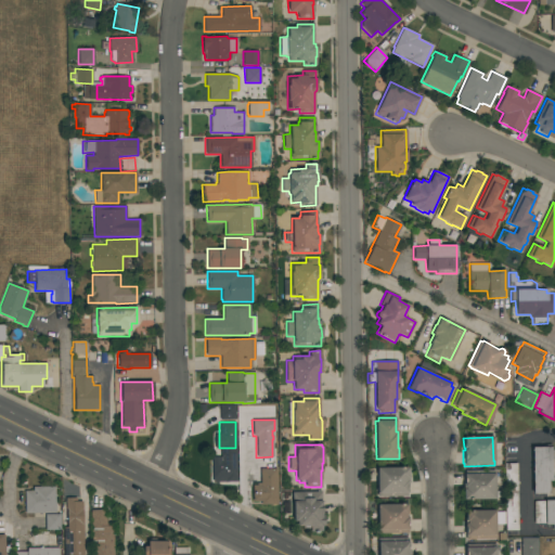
[(532,447),(545,447),(545,444),(550,444),(550,447),(551,447),(551,480),(549,480),(549,493),(532,493),(532,447)]
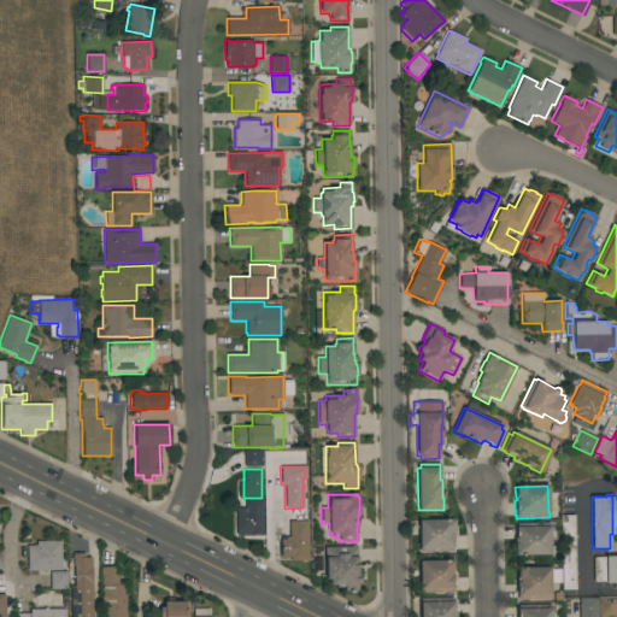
[(263,535),(235,535),(235,513),(240,513),(240,512),(244,512),(244,513),(245,513),(245,504),(262,504),(263,535)]
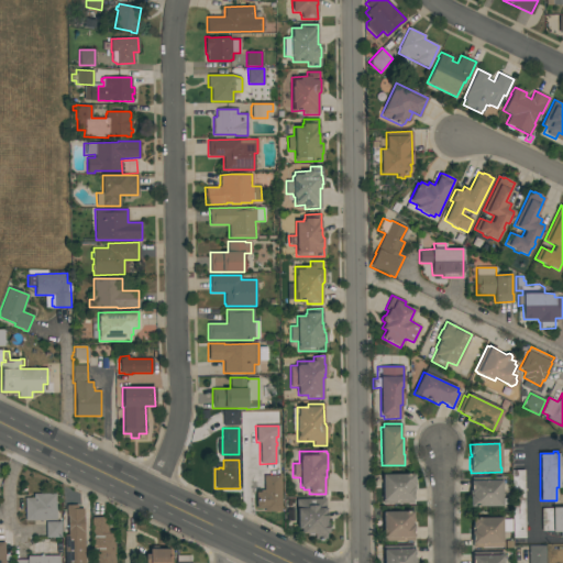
[(525,538),(512,538),(511,471),(523,470),(525,538)]
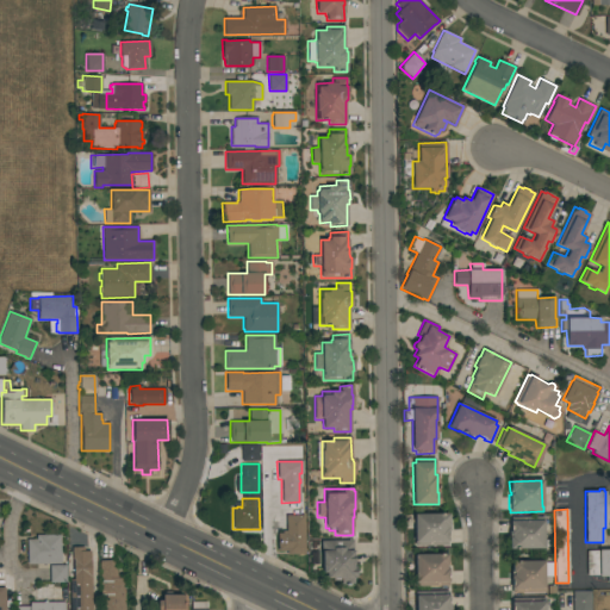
[(448,514),(448,522),(449,522),(449,530),(448,531),(448,541),(447,541),(447,546),(415,546),(414,515),(448,514)]
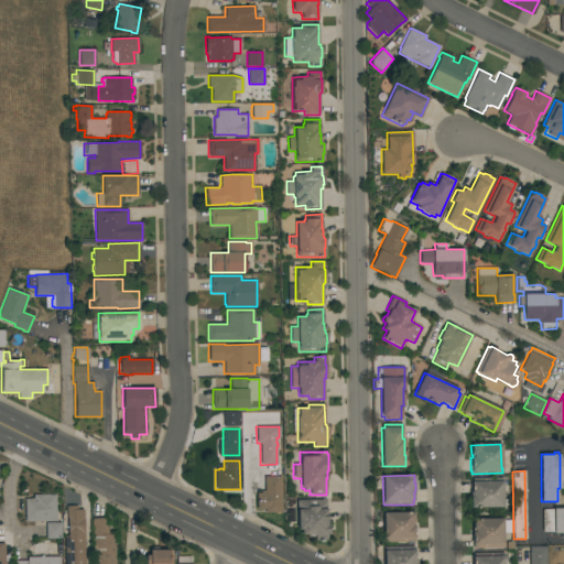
[(281,512),(264,512),(264,509),(257,509),(256,492),(260,492),(260,491),(264,491),(263,476),(280,476),(281,512)]
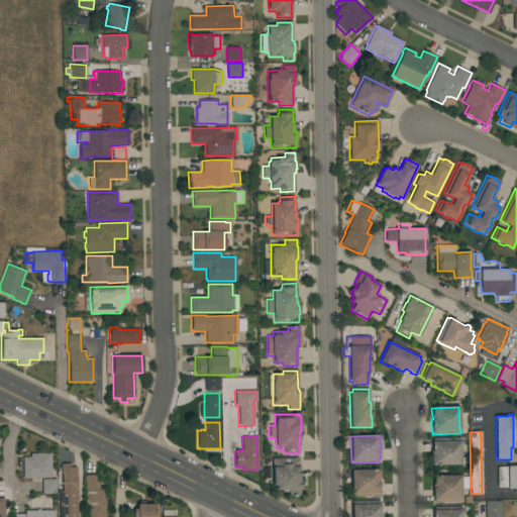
[(431,466),(430,450),(432,450),(431,441),(432,441),(432,438),(460,438),(460,442),(460,464),(431,466)]
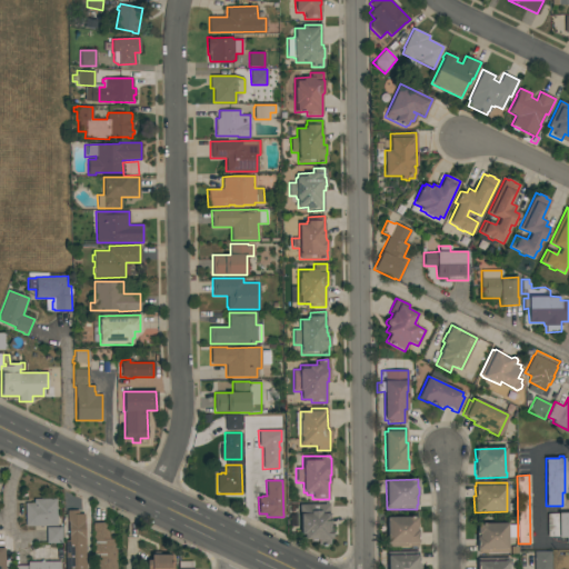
[(55,499),(56,515),(59,515),(59,523),(56,523),(56,527),(60,527),(60,528),(61,528),(61,541),(60,541),(60,543),(45,543),(45,526),(25,526),(23,503),(32,503),(32,499),(55,499)]
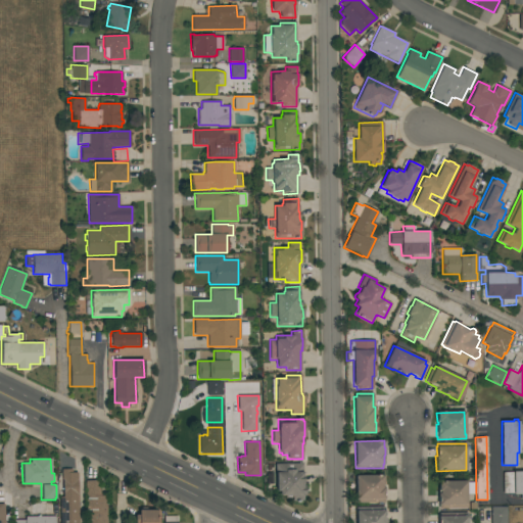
[(302,463),(302,482),(304,482),(304,485),(305,495),(302,495),(302,501),(300,501),(294,502),(294,501),(291,501),(291,497),(284,497),(284,495),(279,495),(279,491),(276,491),(276,472),(275,472),(275,464),(302,463)]
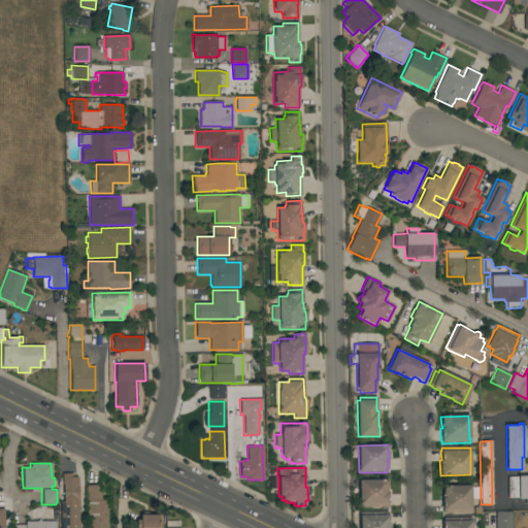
[(78,484),(77,484),(78,497),(78,527),(60,527),(60,501),(63,501),(63,499),(59,499),(59,491),(63,491),(63,484),(62,484),(62,473),(72,473),(72,476),(78,476),(78,484)]
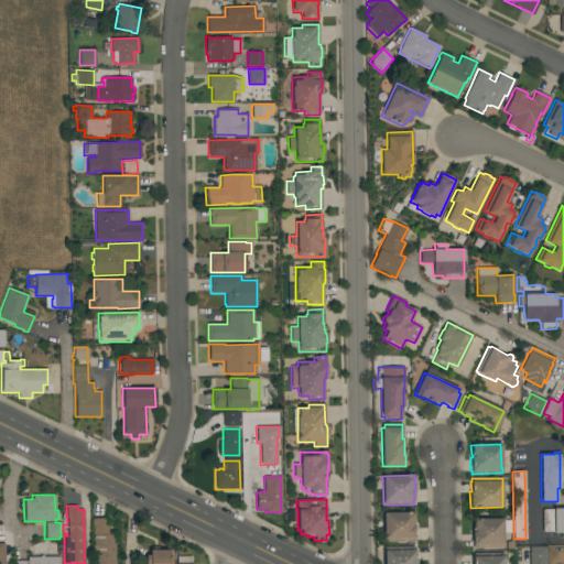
[(563,538),(561,538),(561,533),(553,533),(553,531),(542,532),(542,509),(563,508),(563,538)]
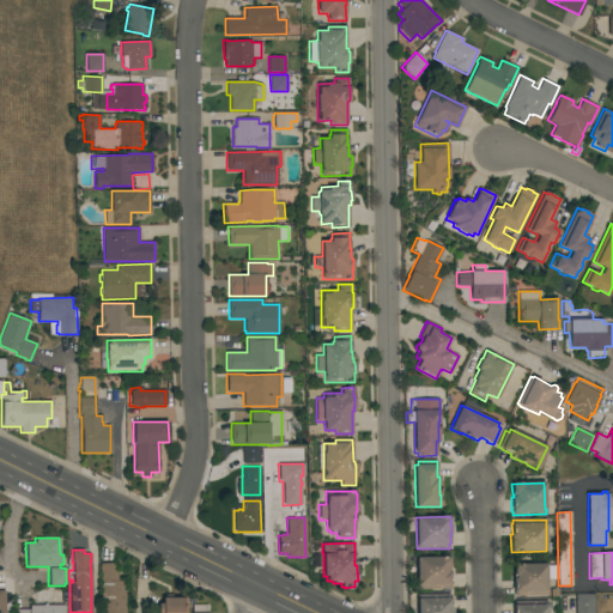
[(449,557),(449,565),(450,565),(450,589),(417,589),(417,558),(449,557)]
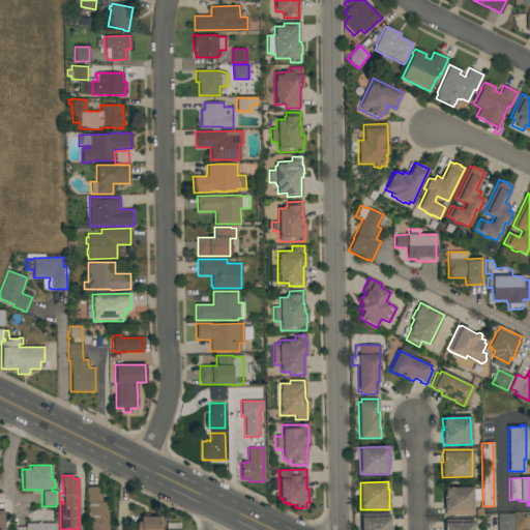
[(108,529),(86,529),(86,488),(100,487),(100,502),(108,502),(108,529)]
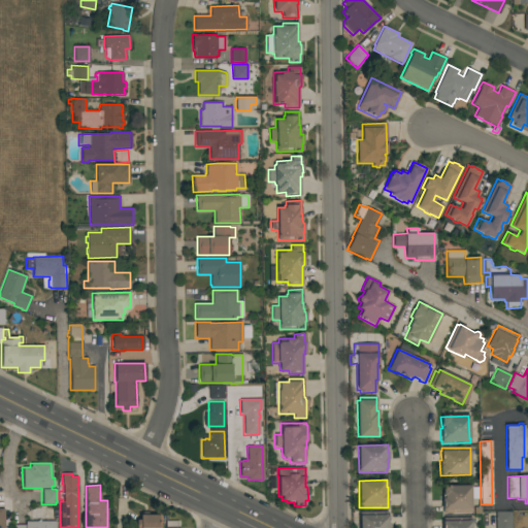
[(442,514),(442,510),(441,498),(443,498),(443,496),(442,496),(442,486),(470,486),(470,487),(479,487),(479,498),(469,498),(469,509),(471,509),(471,513),(442,514)]
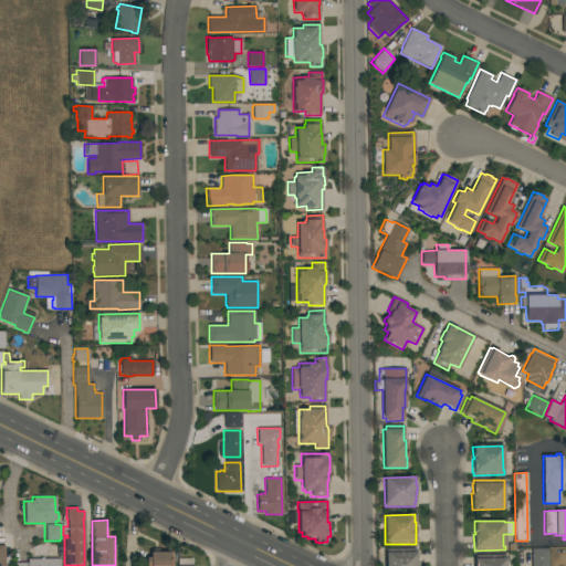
[(416,548),(416,553),(417,562),(418,562),(418,565),(385,565),(385,553),(385,549),(416,548)]
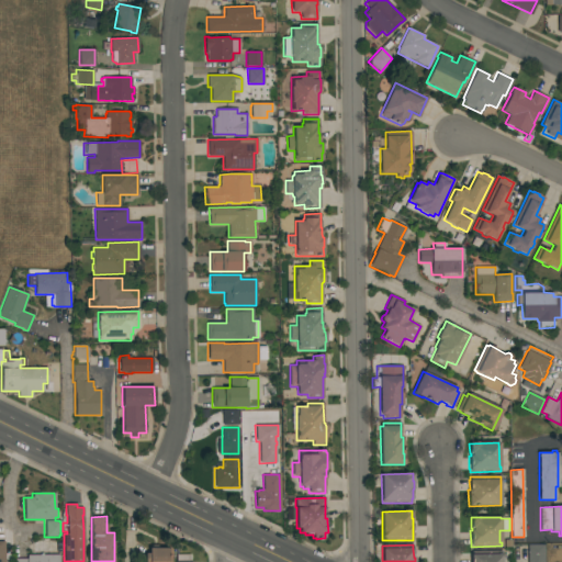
[(543,561),(527,561),(527,546),(543,544),(543,561)]
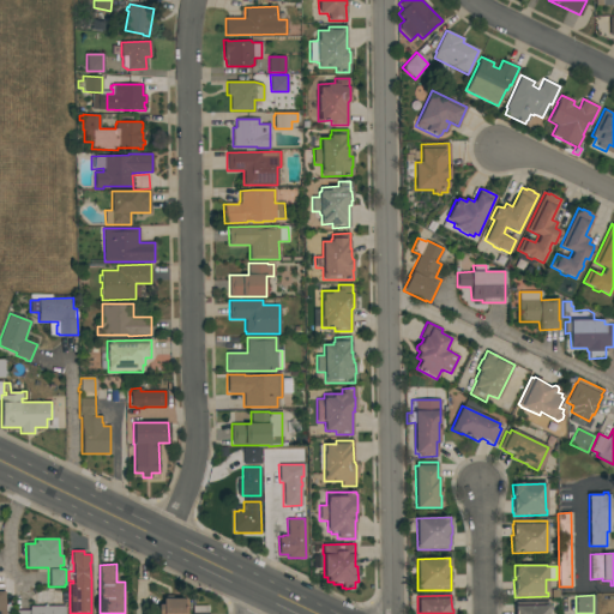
[(186,613),(157,613),(157,605),(162,605),(162,599),(164,599),(164,596),(172,596),(172,599),(184,599),(184,600),(186,600),(186,613)]
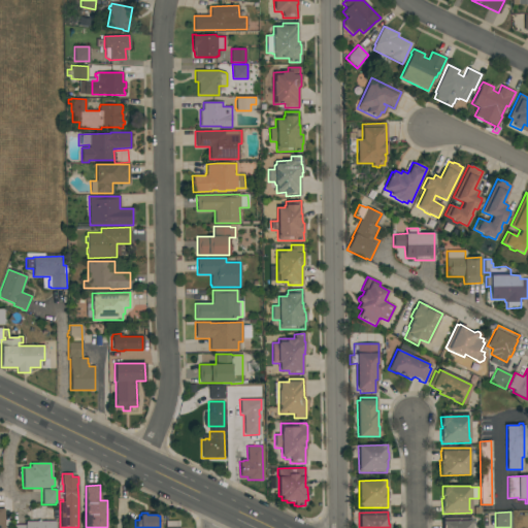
[(442,527),(442,522),(442,518),(470,517),(470,527),(442,527)]
